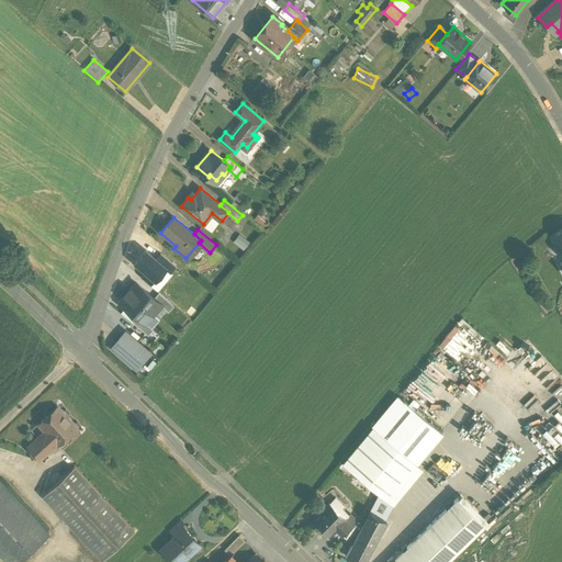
[(248,243),(239,235),(233,243),(243,249),(248,243)]
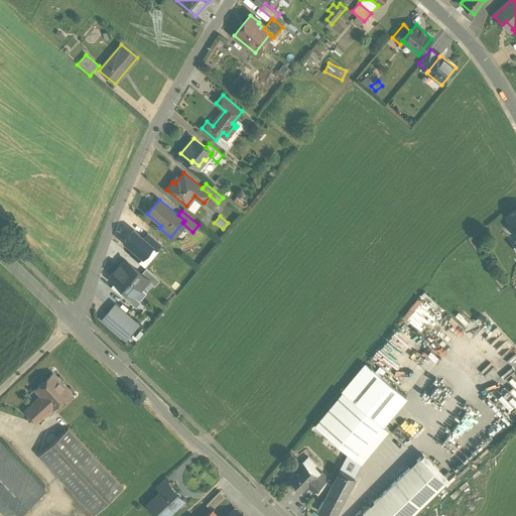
[(133,250),(143,258),(152,247),(143,239),(134,231),(124,242),(133,250)]
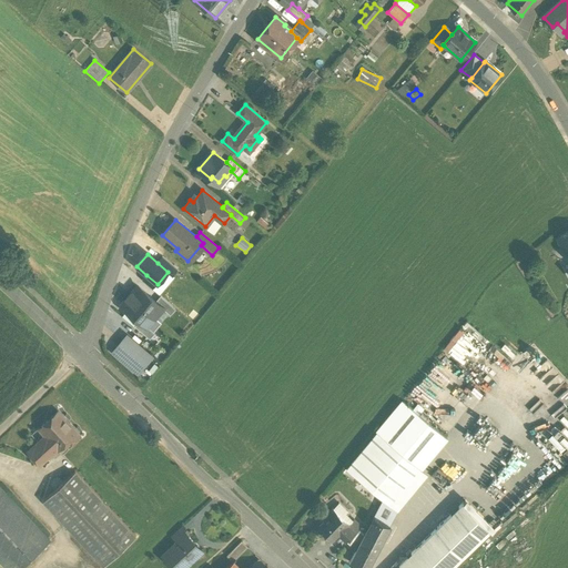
[(162,257),(158,263),(168,272),(172,275),(178,270),(162,257)]
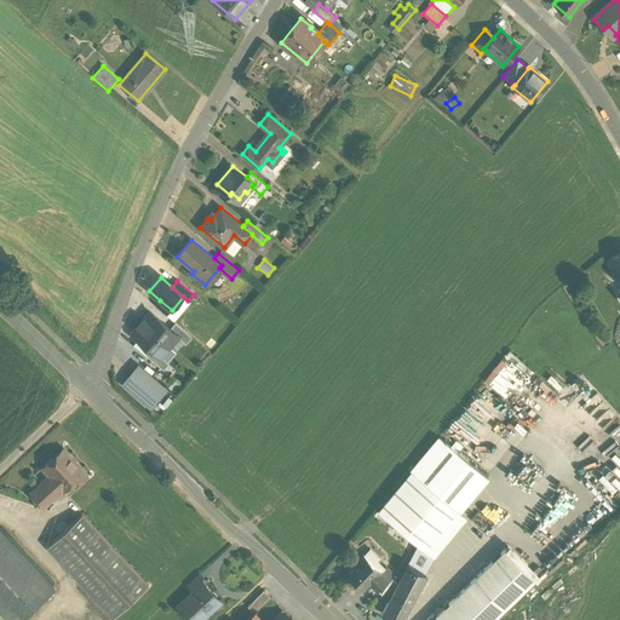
[(166,316),(172,310),(160,300),(155,306),(166,316)]
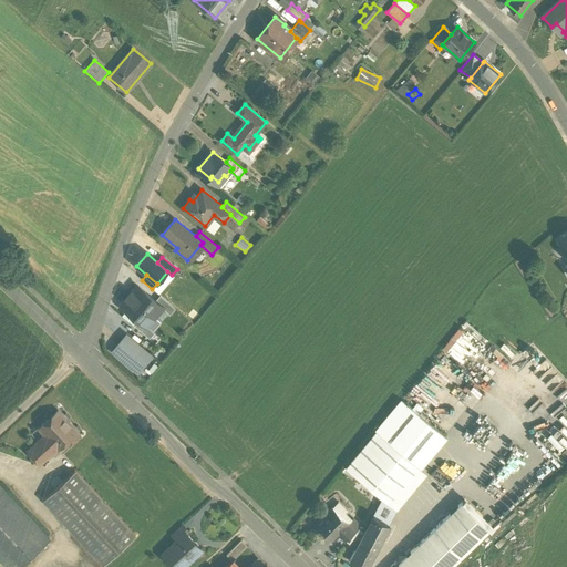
[(155,301),(137,286),(130,296),(155,318),(162,308),(163,308),(155,301)]
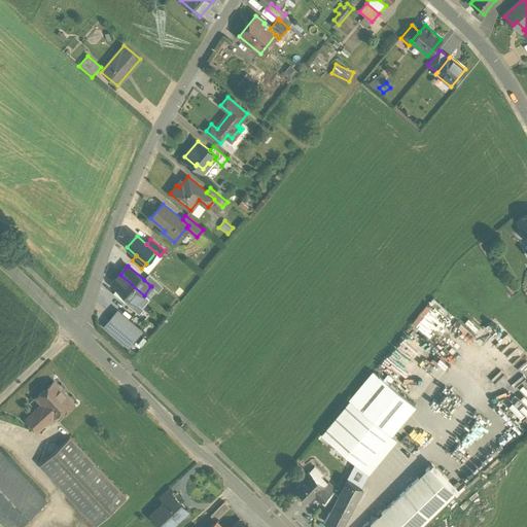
[(144,295),(120,275),(112,284),(129,299),(136,304),(137,304),(144,295)]
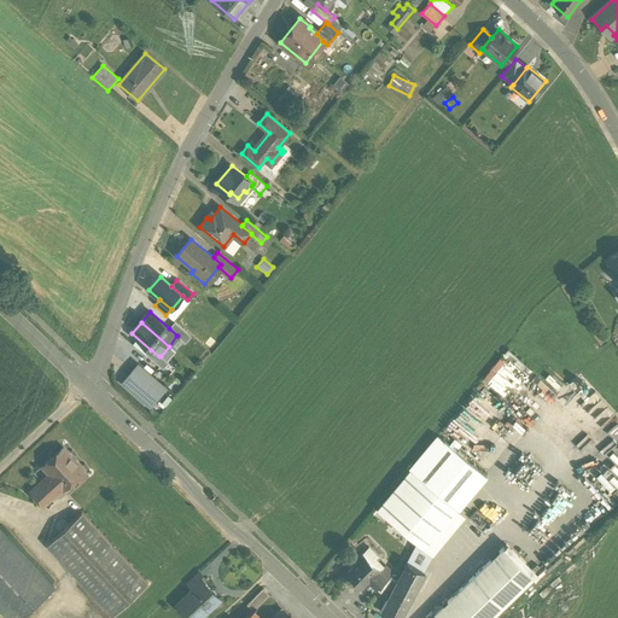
[(191,336),(174,322),(169,328),(178,336),(176,336),(185,343),(191,336)]
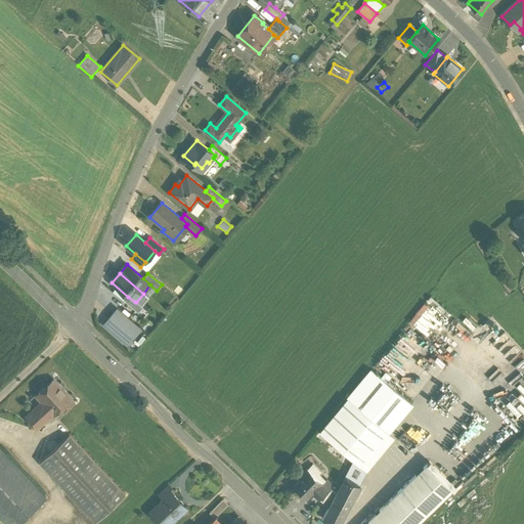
[(135,302),(128,297),(124,302),(138,313),(142,308),(136,302),(135,302)]
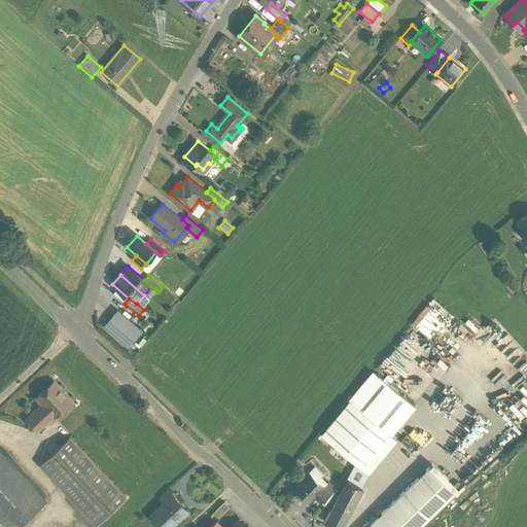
[(140,330),(117,312),(104,327),(127,347),(140,330)]
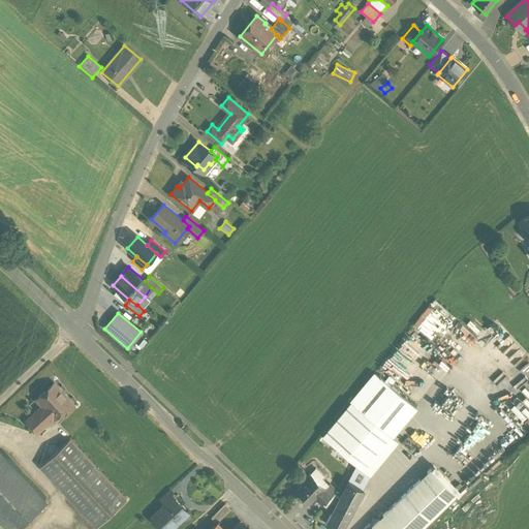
[(375,373),(350,402),(392,436),(415,407),(375,373)]
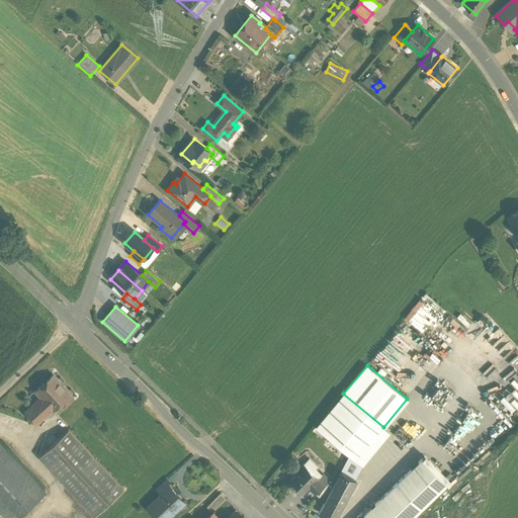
[(52,375),(34,392),(39,398),(32,405),(44,416),(51,410),(51,411),(61,402),(63,404),(71,397),(52,375)]
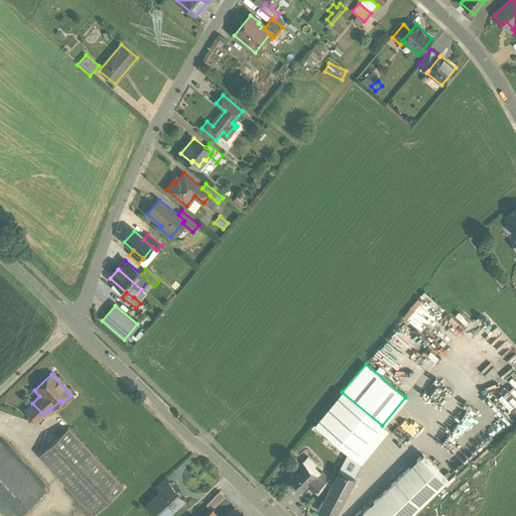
[(382,425),(342,392),(314,425),(324,433),(348,454),(354,459),(382,425)]
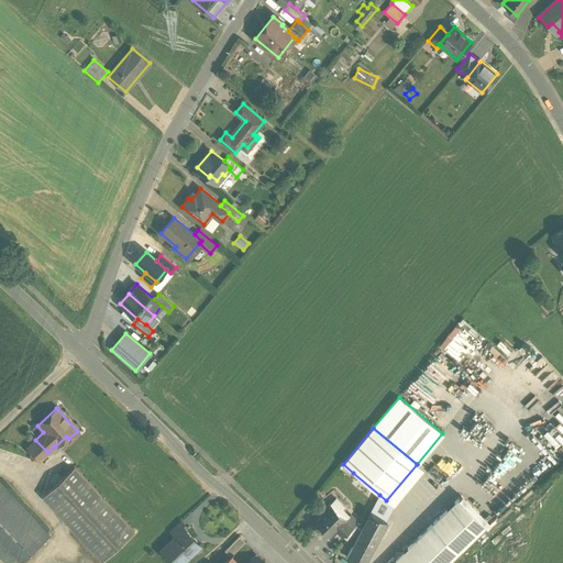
[(35,440),(25,449),(37,462),(47,452),(35,440)]
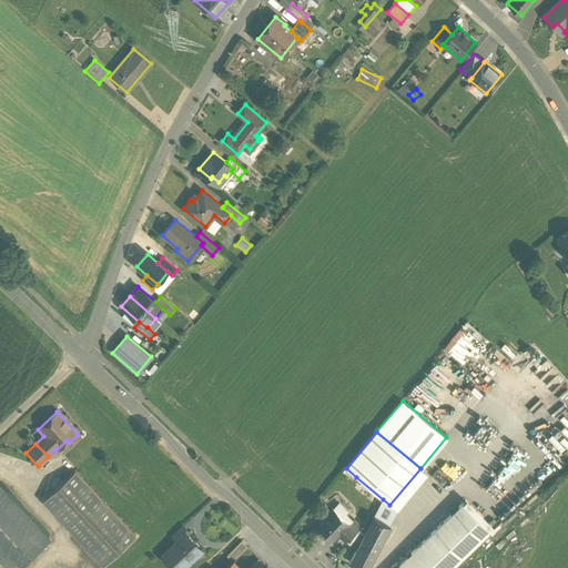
[(356,477),(346,468),(343,474),(353,482),(356,477)]
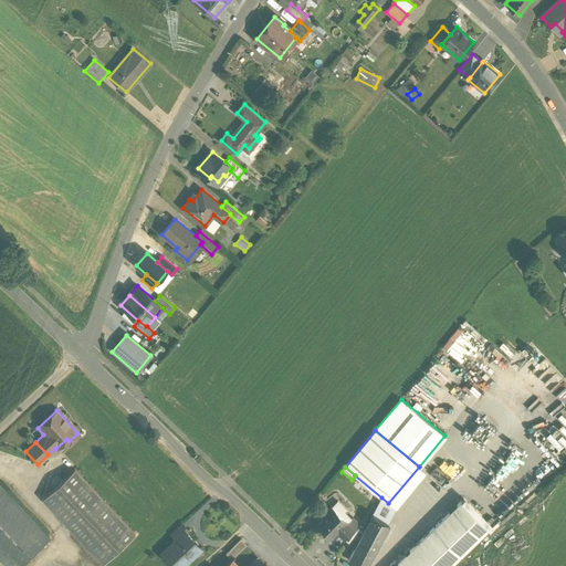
[(135,535),(75,470),(42,500),(103,565),(135,535)]
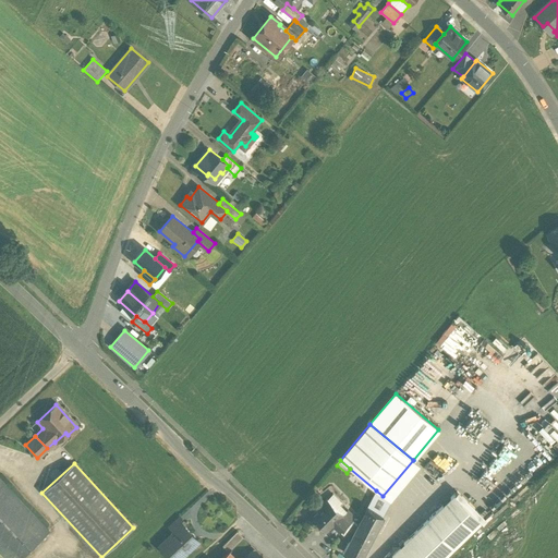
[(20,557),(48,532),(3,484),(0,486),(0,552),(5,557),(20,557)]
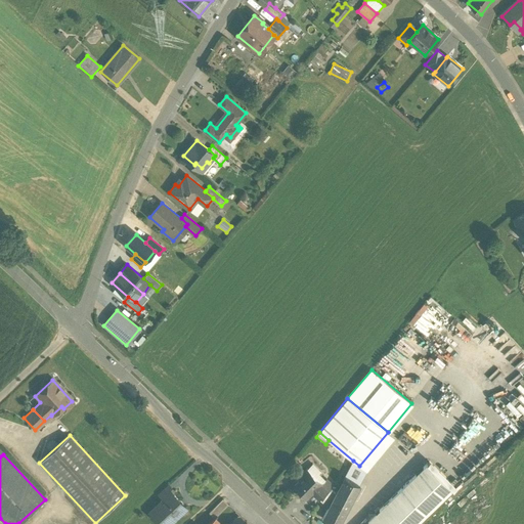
[(329,509),(323,519),(333,523),(340,523),(361,485),(360,484),(366,471),(359,466),(353,461),(336,493),(329,509)]
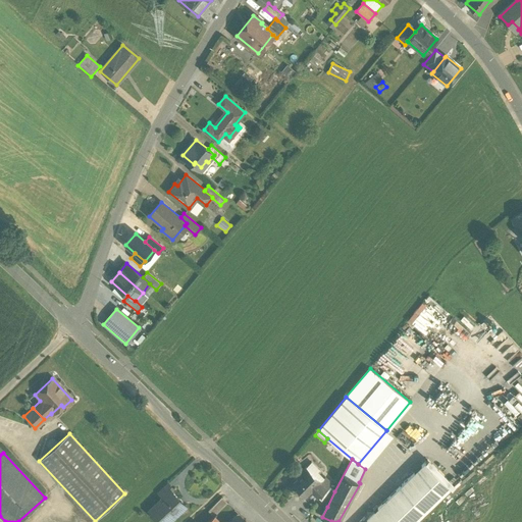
[(424,463),(364,521),(416,521),(450,488),(424,463)]
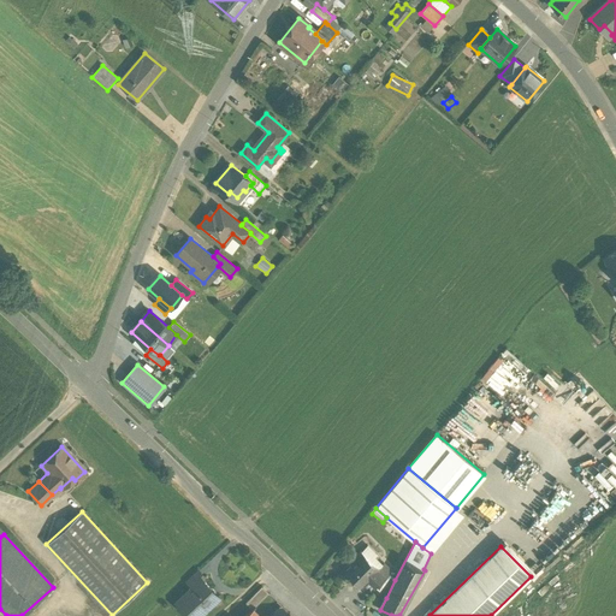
[(386,576),(361,552),(349,563),(353,566),(345,573),(357,584),(363,578),(367,581),(378,570),(385,578),(386,576)]
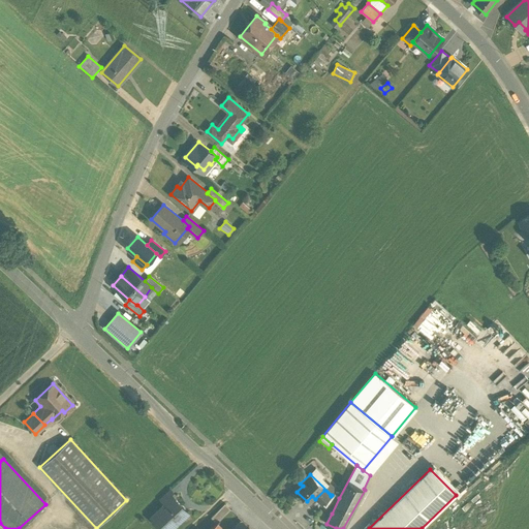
[(170,490),(160,499),(164,503),(174,496),(174,497),(176,495),(170,490)]
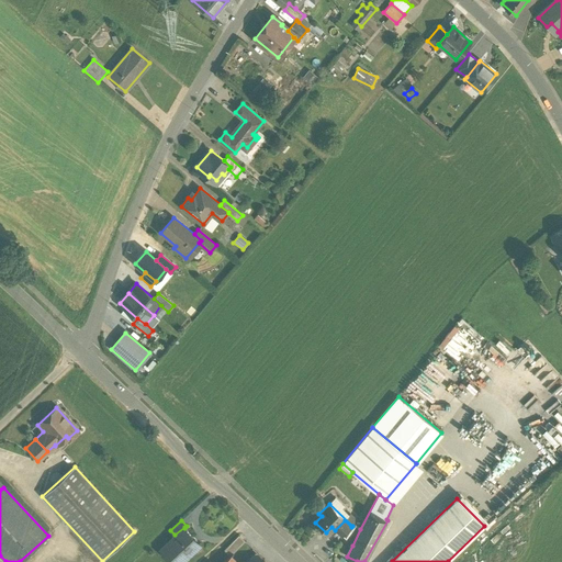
[(345,520),(335,530),(341,537),(351,527),(345,520)]
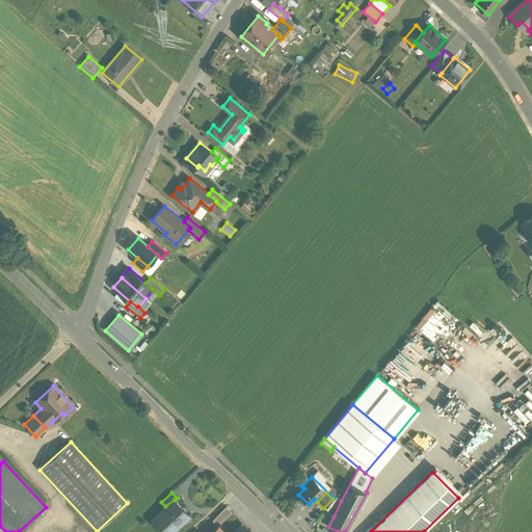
[(337,498),(327,511),(334,516),(341,501),(337,498)]
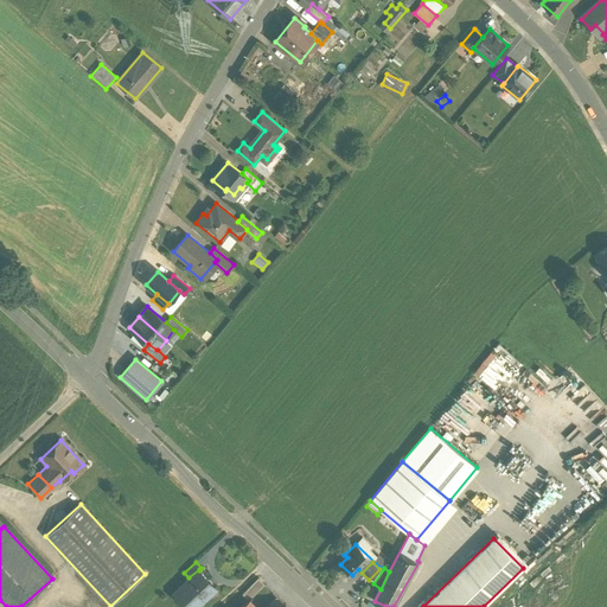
[(189,577),(173,593),(186,606),(193,606),(216,587),(199,570),(199,569),(189,577)]
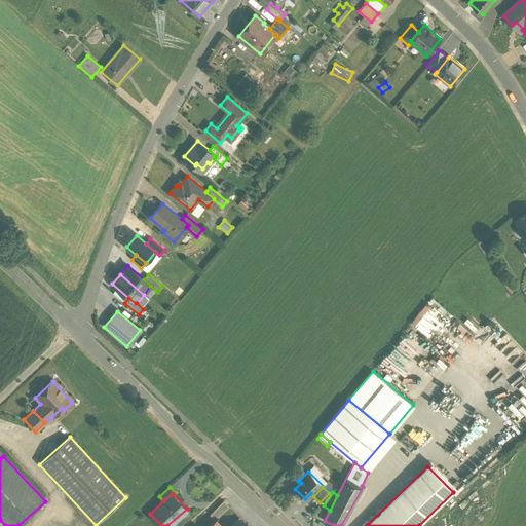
[(223,500),(210,515),(215,520),(217,519),(217,520),(229,506),(223,500)]
